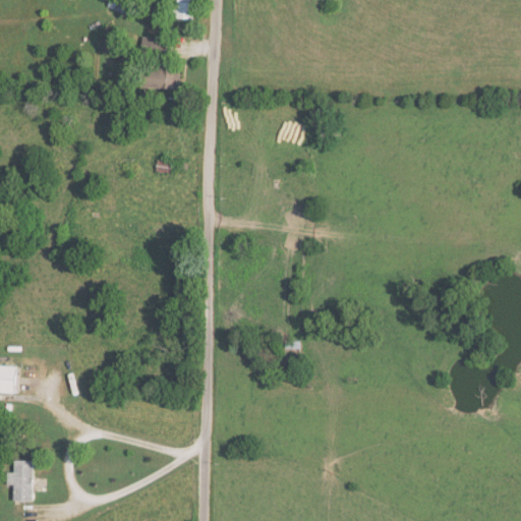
[(175,0),(175,17),(192,17),(192,0),(175,0)]
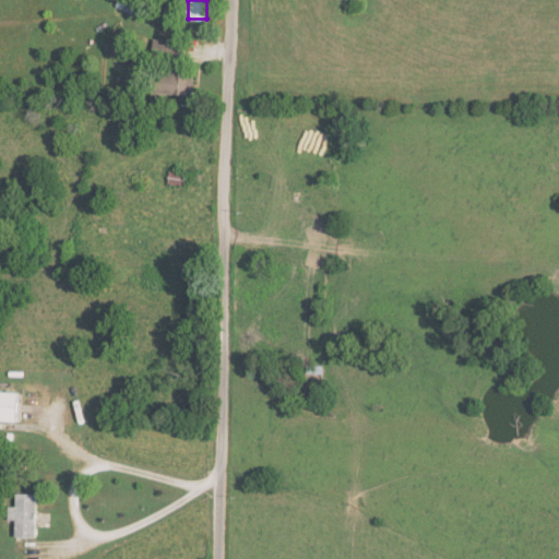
[(179,66),(180,39),(154,38),(153,64),(179,66)]
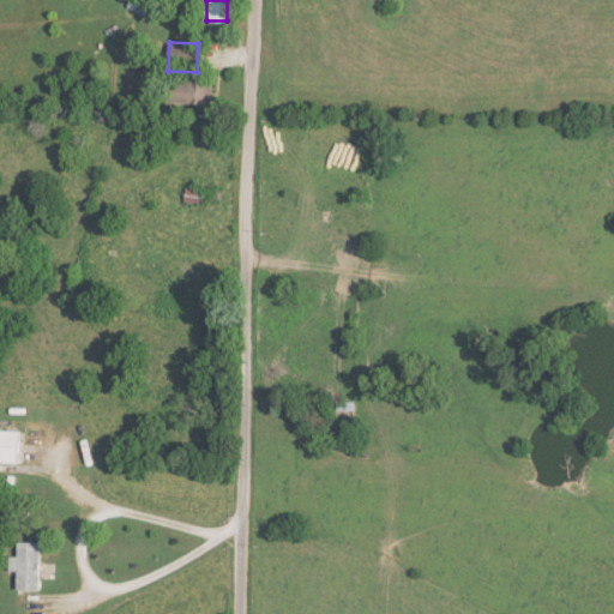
[(214,83),(173,82),(172,104),(212,106),(214,83)]
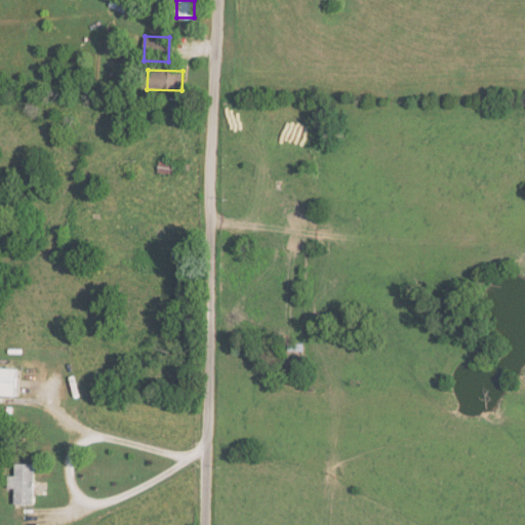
[(174,175),(177,162),(160,159),(158,172),(174,175)]
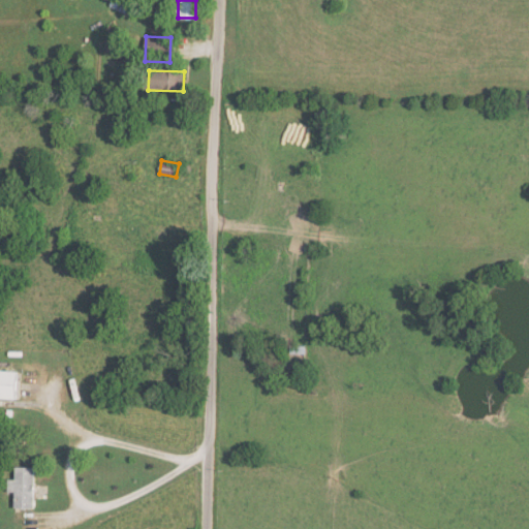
[(20,371),(0,370),(0,398),(20,399),(20,371)]
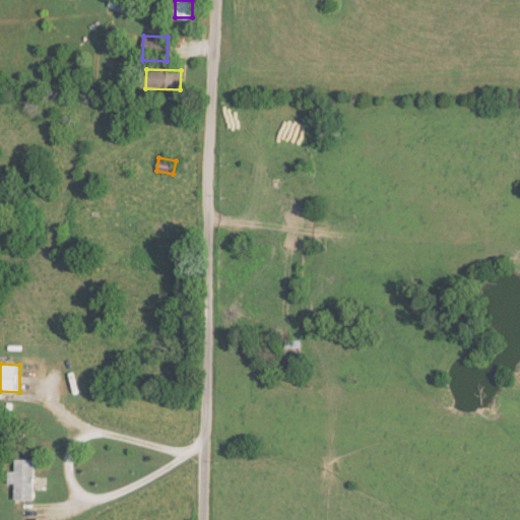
[(13,500),(35,500),(35,458),(13,458),(13,500)]
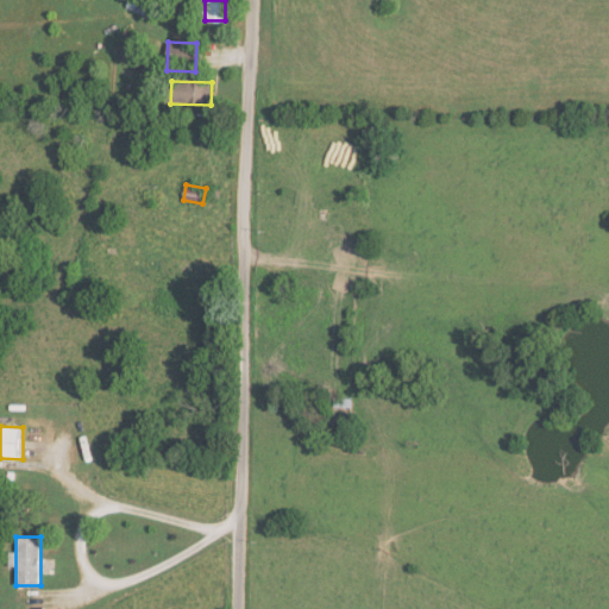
All buildings are outlined.
